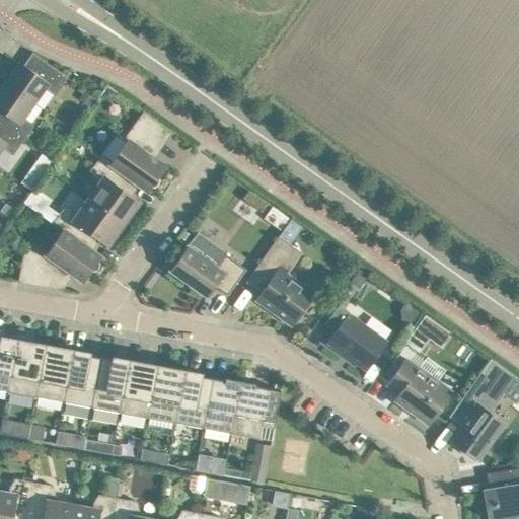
[(55,95),(68,77),(32,52),(23,65),(18,62),(4,82),(33,102),(45,88),(55,95)]
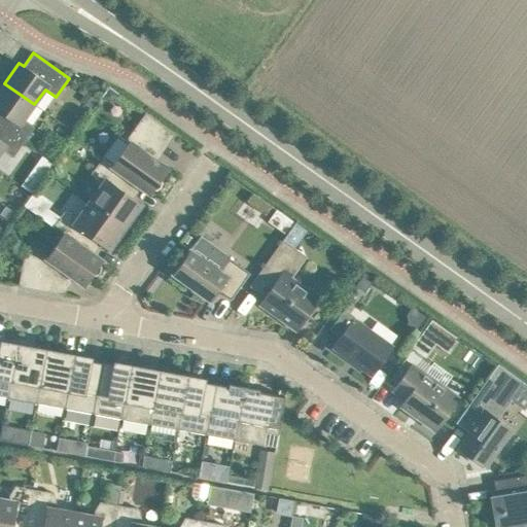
[(24,119),(34,104),(4,83),(0,90),(0,125),(24,142),(34,127),(24,119)]
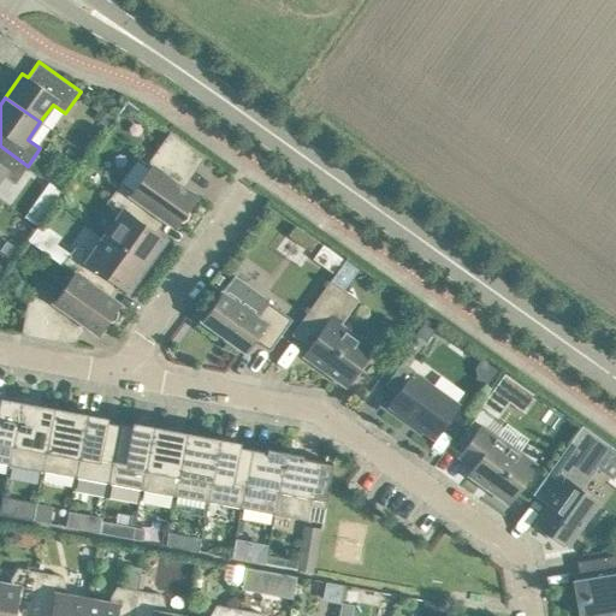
[(128,101),(120,111),(131,118),(137,108),(128,101)]
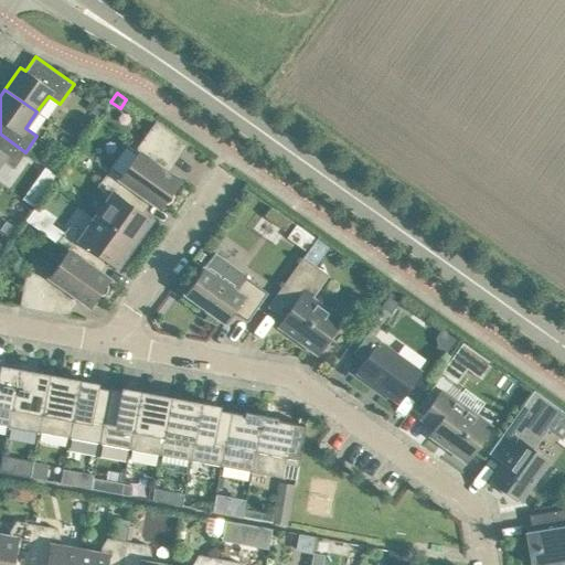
[(92,97),(86,105),(97,114),(104,105),(92,97)]
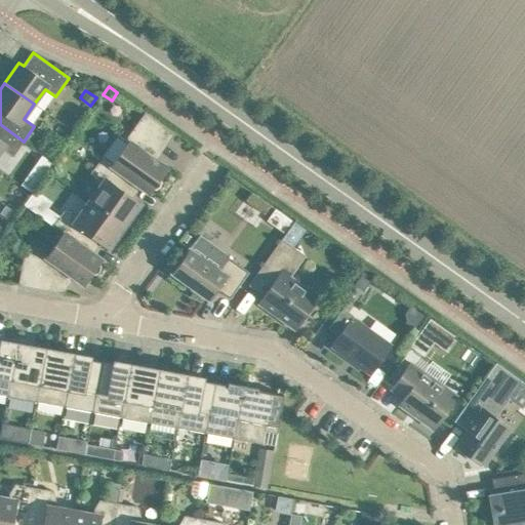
[(152,156),(169,131),(173,134),(174,133),(145,112),(125,139),(128,142),(112,165),(136,184),(136,185),(148,193),(151,189),(156,190),(160,187),(161,182),(160,176),(166,167),(152,156)]
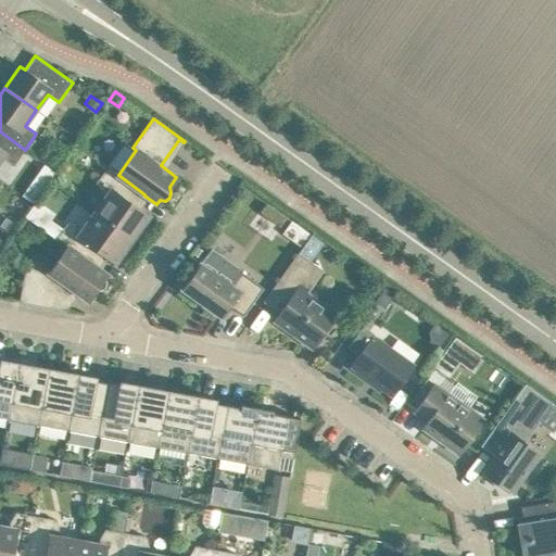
[(25,150),(0,131),(0,161),(2,159),(13,166),(25,150)]
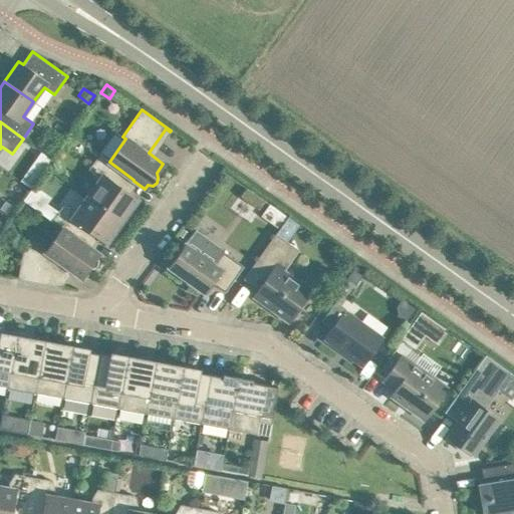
[(40,152),(33,161),(45,170),(52,160),(40,152)]
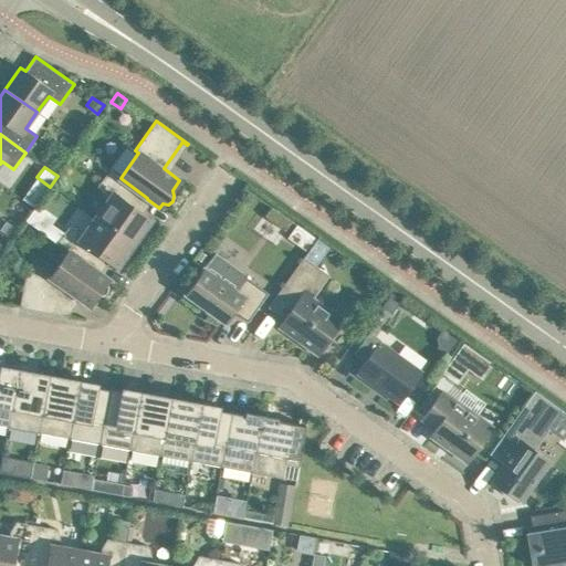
[(138,210),(147,199),(147,198),(121,178),(109,170),(97,186),(108,199),(96,216),(135,243),(152,220),(138,210)]
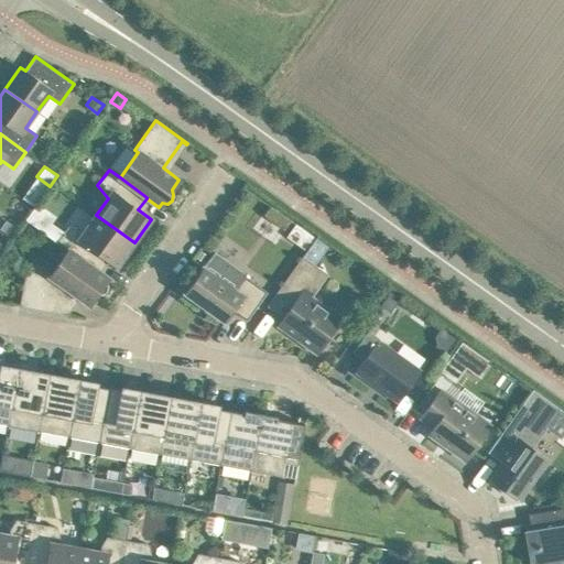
[(134,242),(96,215),(84,231),(68,226),(64,232),(51,223),(44,234),(68,250),(96,269),(96,268),(105,257),(117,266),(134,242)]
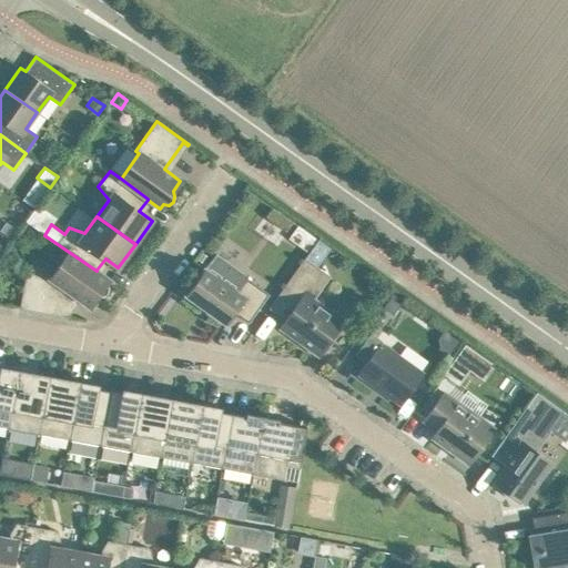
[(4,220),(0,225),(0,230),(10,237),(16,227),(4,220)]
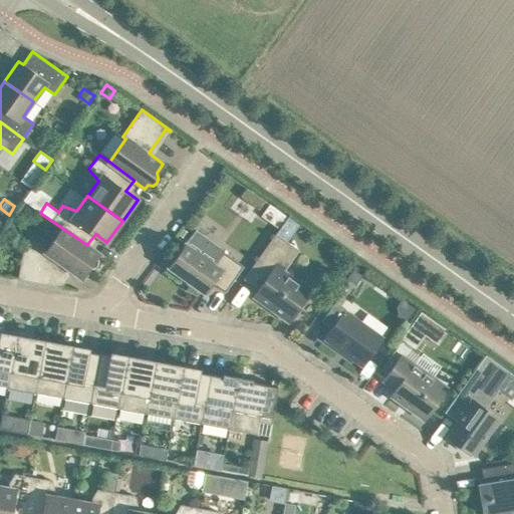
[(270,206),(263,216),(272,223),(279,213),(270,206)]
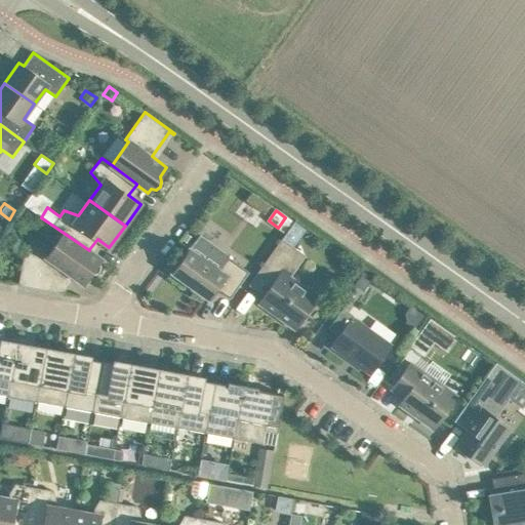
[(101,267),(98,261),(102,258),(89,249),(89,250),(64,233),(46,256),(24,252),(18,285),(64,293),(64,292),(62,292),(64,280),(69,274),(83,284),(90,274),(95,275),(99,272),(101,267)]
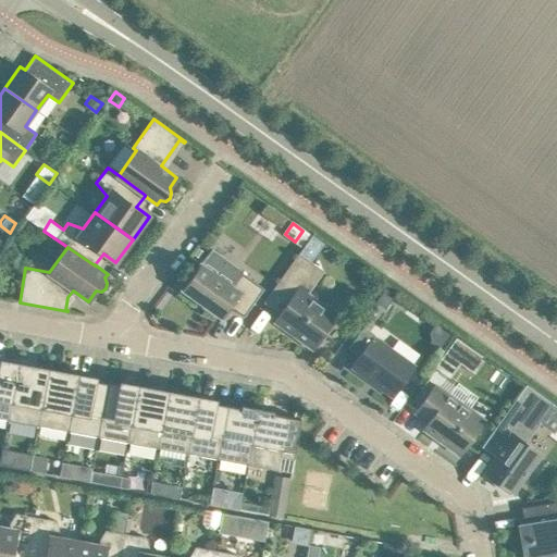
[(244,317),(263,288),(243,273),(244,271),(243,271),(242,272),(211,251),(212,249),(211,248),(182,289),(223,318),(231,308),(244,317)]
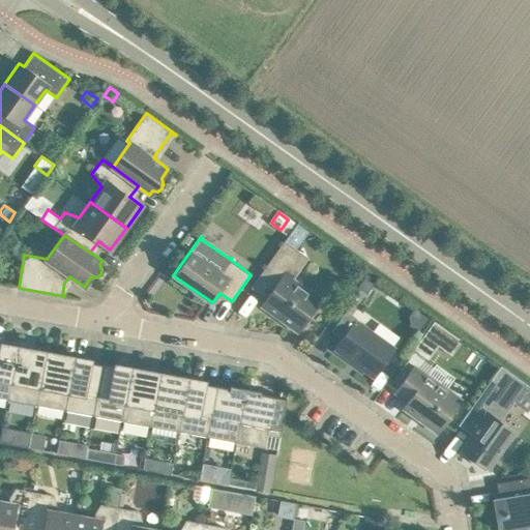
[(300,290),(303,286),(293,278),(307,258),(284,241),(251,288),(266,299),(264,302),(281,315),(277,319),(297,332),(303,324),(307,324),(313,316),(313,312),(318,303),(300,290)]
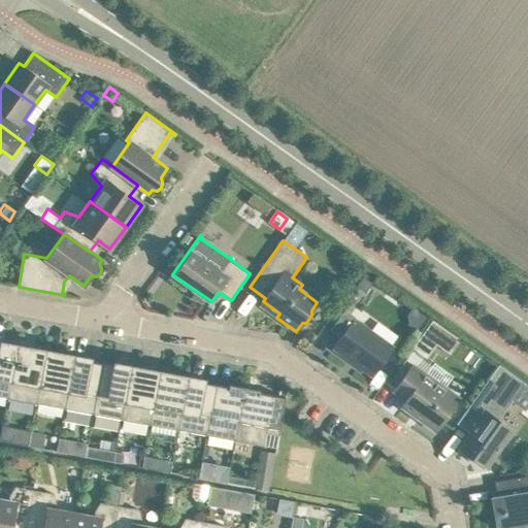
[(365,270),(356,284),(365,290),(374,277),(365,270)]
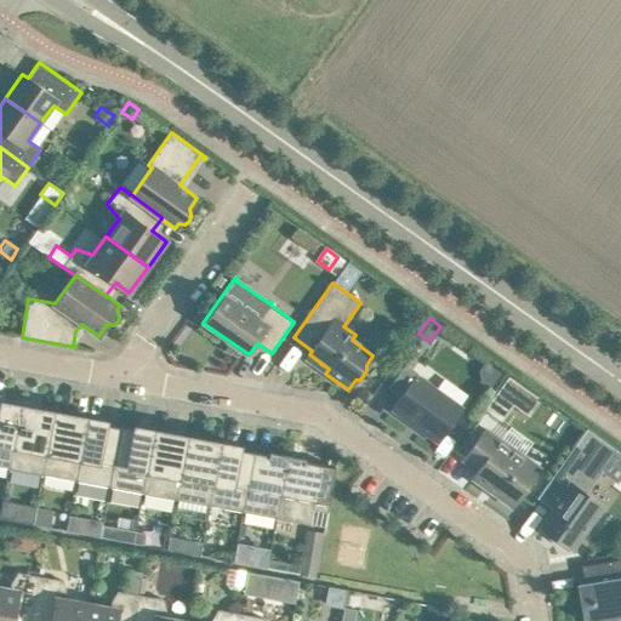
[(486,358),(479,368),(482,379),(491,386),(502,370),(486,358)]
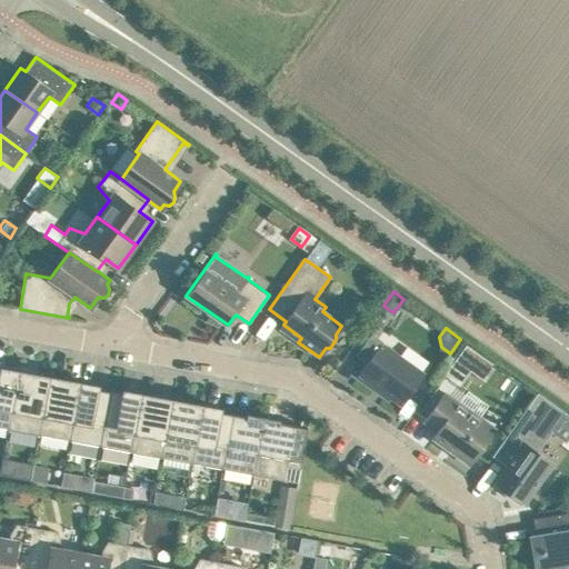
[(425,375),(381,345),(383,342),(371,333),(356,356),(367,363),(359,375),(402,406),(425,375)]
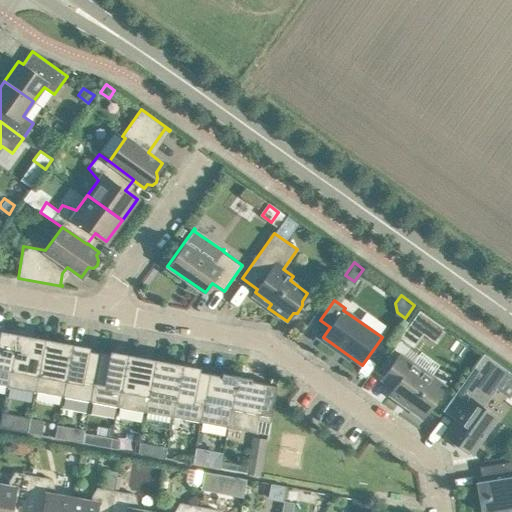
[(423,334),(436,344),(447,329),(419,309),(399,336),(414,347),(423,334)]
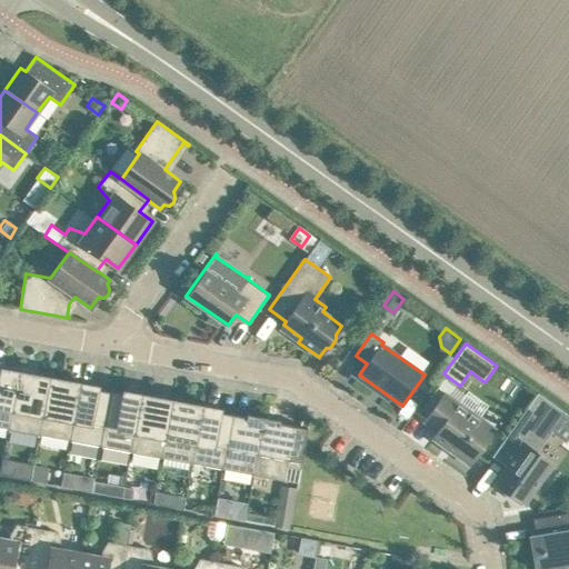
[(0,427),(8,429),(19,372),(2,369),(1,371),(0,371),(0,427)]
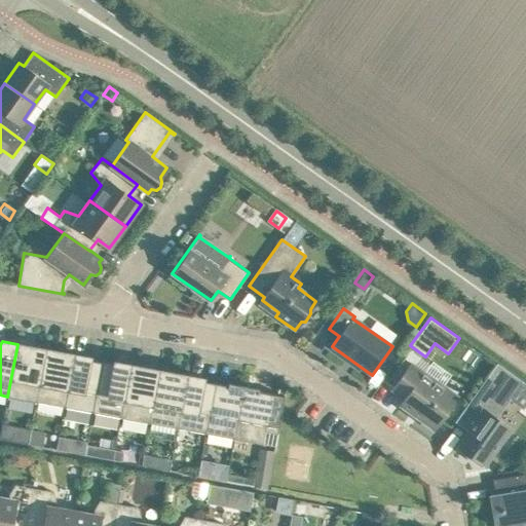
[(36,402),(45,351),(45,349),(17,344),(7,397),(36,402)]
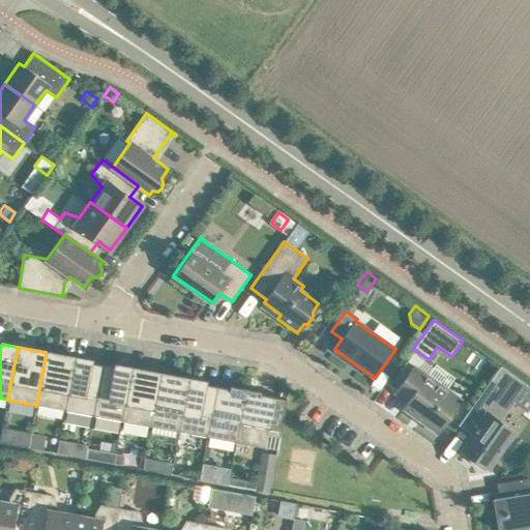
[(64,410),(75,357),(46,352),(46,354),(36,405),(64,410)]
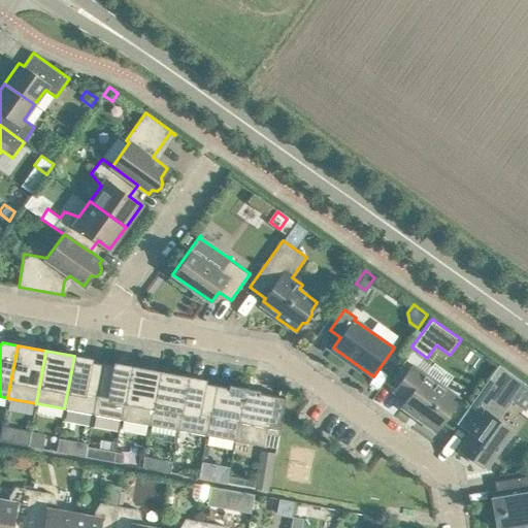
[(93,415),(102,364),(89,361),(90,359),(74,356),(64,408),(93,415)]
